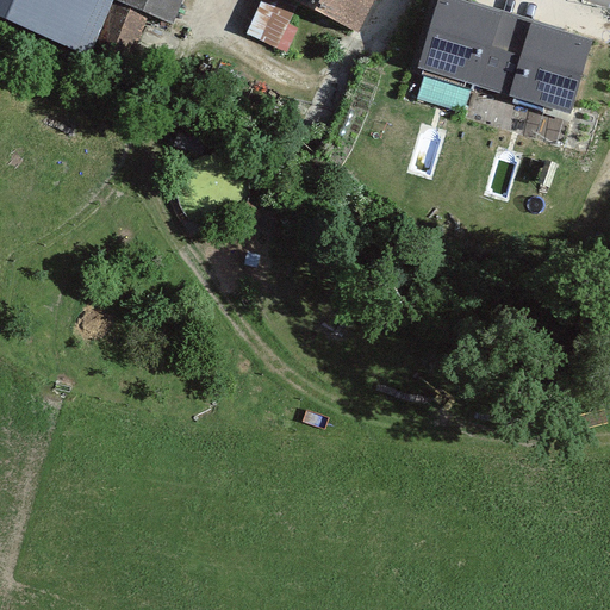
[(0,0),(0,12),(86,50),(109,0),(0,0)]
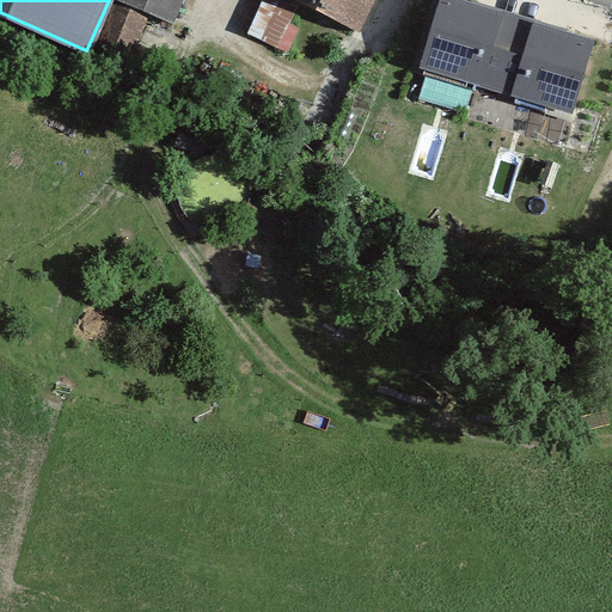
[(122,0),(171,20),(179,0),(122,0)]
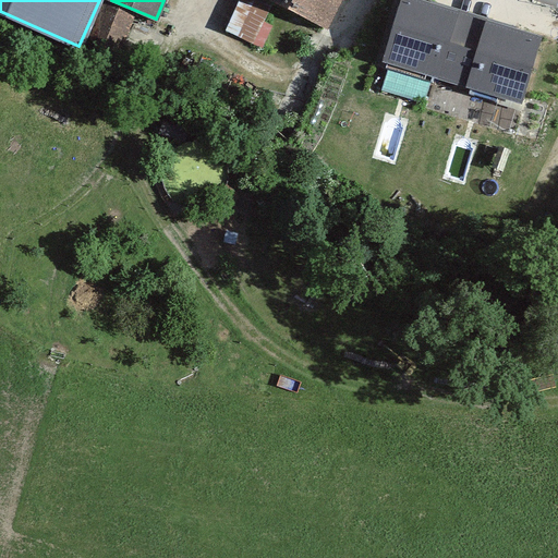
[(243,0),(327,37),(343,0),(243,0)]
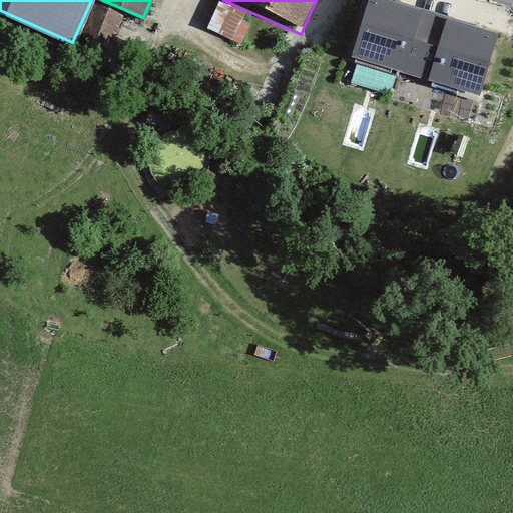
[(423,12),(385,0),(369,0),(350,61),(403,77),(423,12)]
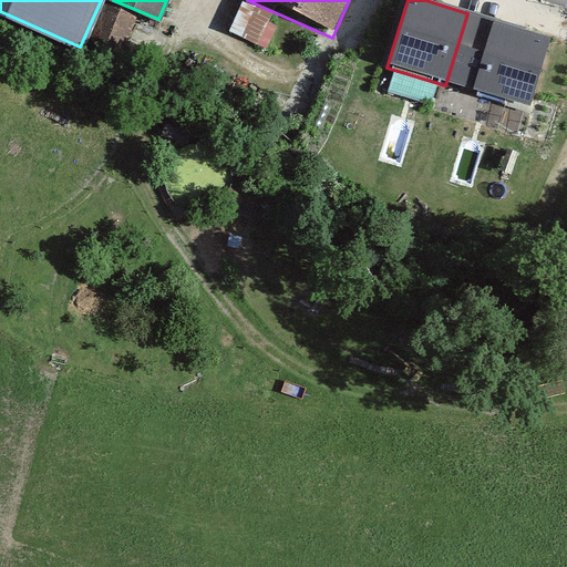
[(494,21),(467,13),(445,85),(472,94),(494,21)]
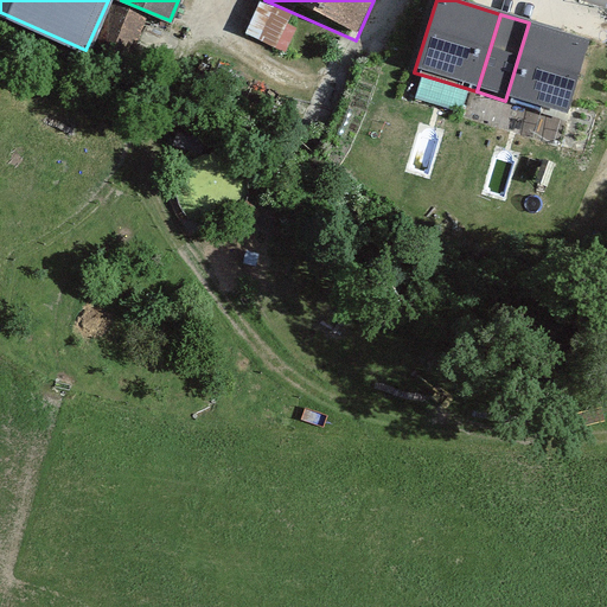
[(592,42),(529,23),(505,101),(568,120),(592,42)]
